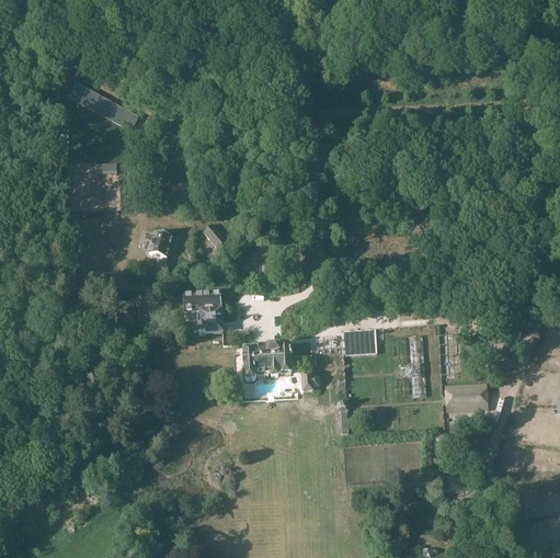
[(116,162),(91,163),(91,173),(117,173),(116,162)]
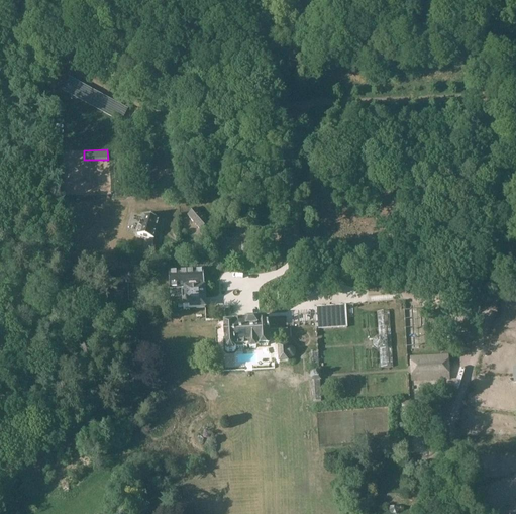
[(200,189),(196,192),(199,197),(204,194),(200,189)]
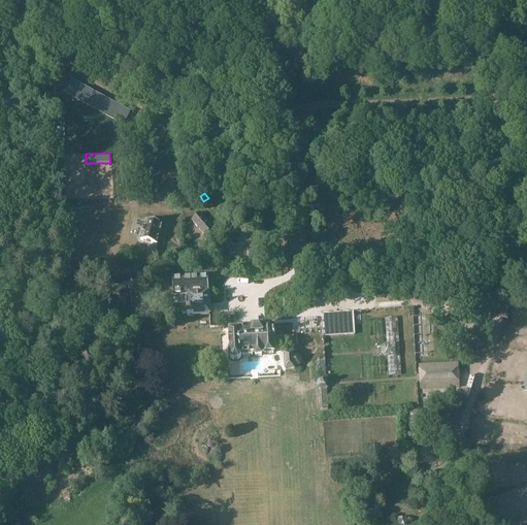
[(204,232),(212,224),(199,209),(191,217),(204,232)]
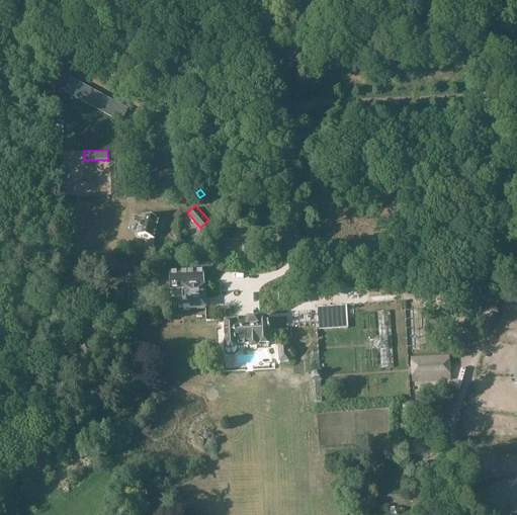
[(151,255),(158,255),(158,239),(160,230),(159,229),(162,219),(143,215),(139,235),(151,238),(151,255)]
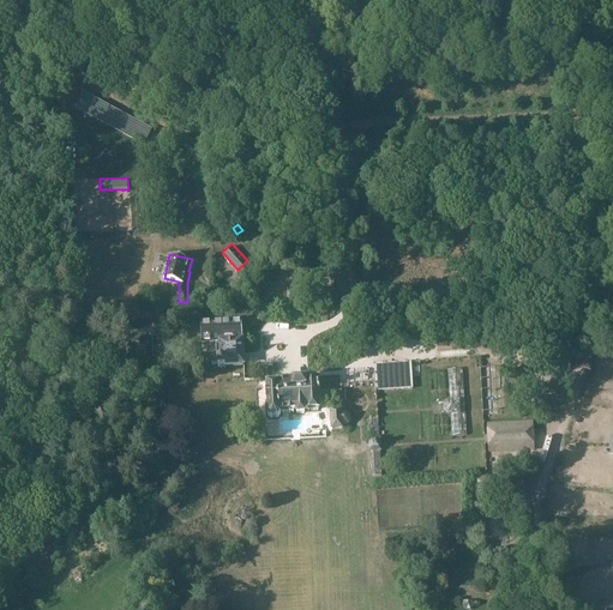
[(242,362),(241,316),(200,318),(202,339),(217,339),(218,356),(215,356),(215,364),(224,363),(224,362),(242,362)]
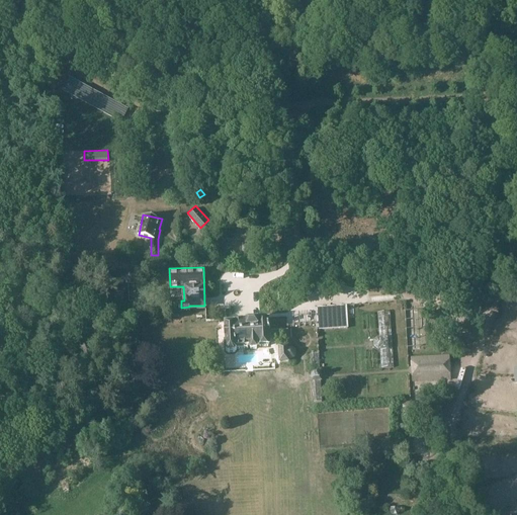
[(335,303),(316,304),(318,327),(336,326),(347,325),(346,302),(335,303)]
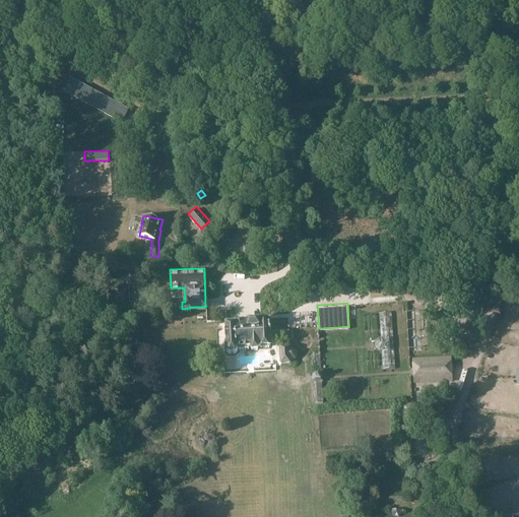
[(395,366),(392,310),(380,311),(381,335),(378,336),(377,336),(376,337),(375,339),(374,341),(374,342),(375,344),(376,346),(377,347),(379,348),(382,347),(383,367),(395,366)]
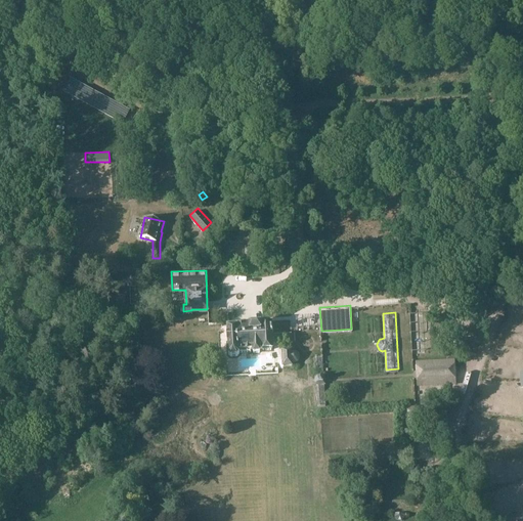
[(244,323),(244,319),(234,320),(234,324),(226,324),(227,352),(229,354),(236,353),(238,352),(238,350),(248,350),(248,347),(251,347),(251,350),(257,350),(257,346),(270,346),(269,336),(277,335),(277,334),(289,334),(289,346),(292,346),(291,339),(295,339),(295,330),(291,330),(291,331),(288,331),(288,321),(270,322),(244,323)]
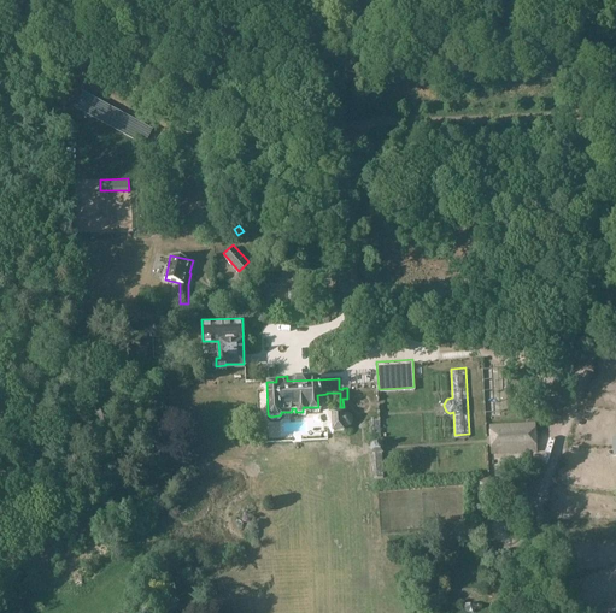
[(341,412),(341,410),(330,410),(332,429),(344,429),(344,424),(348,424),(350,423),(351,422),(352,419),(352,417),(351,416),(351,413),(350,413),(347,412),(341,412)]
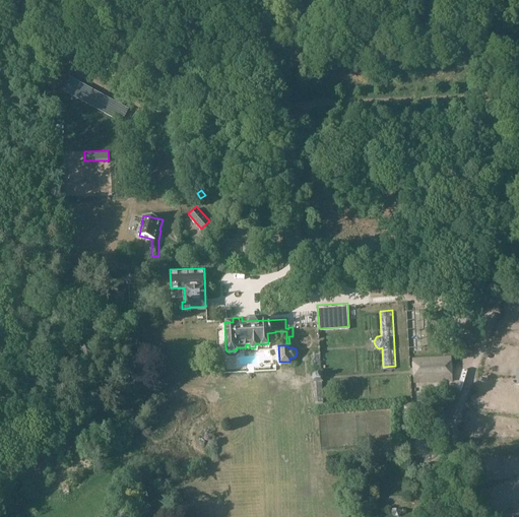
[(321,370),(320,351),(312,352),(316,401),(323,400),(322,379),(323,379),(322,370),(321,370)]
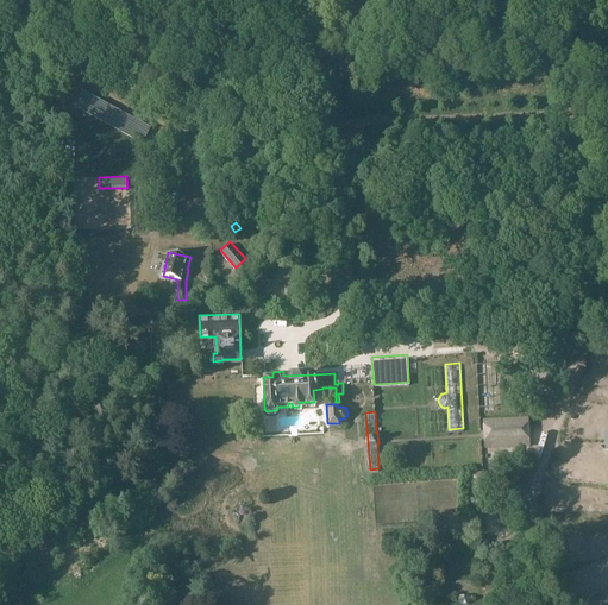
[(525,417),(483,420),(484,445),(526,442),(525,417)]
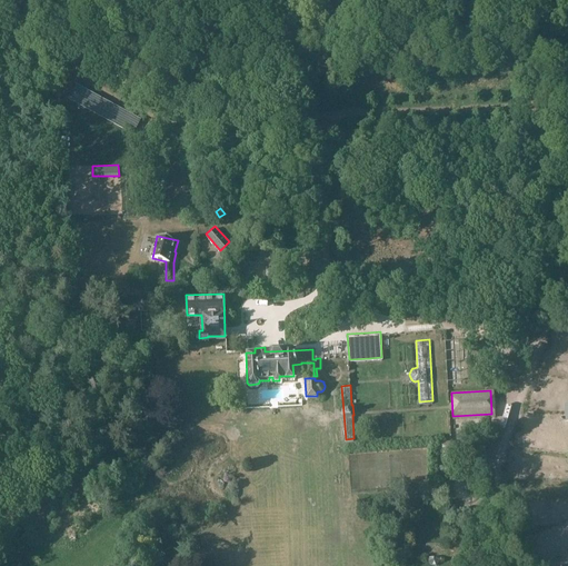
[(558,430),(562,418),(532,407),(528,419),(558,430)]
